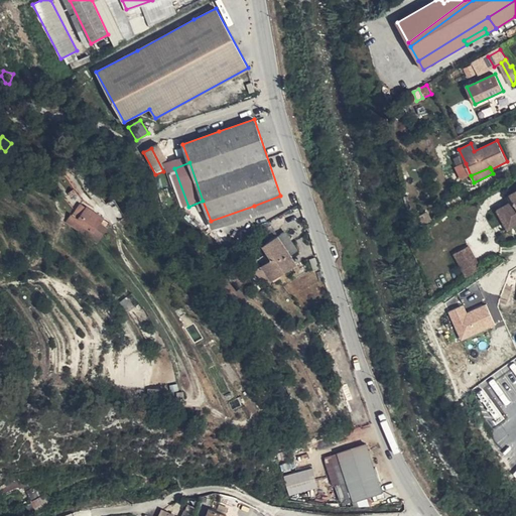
[(83,200),(76,189),(66,199),(73,208),(83,200)]
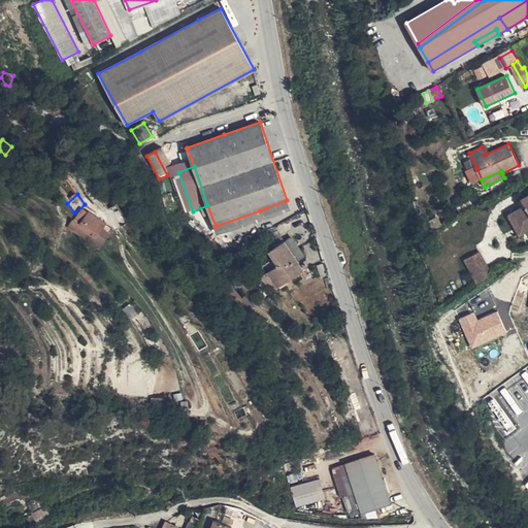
[(183,204),(176,195),(170,199),(176,208),(183,204)]
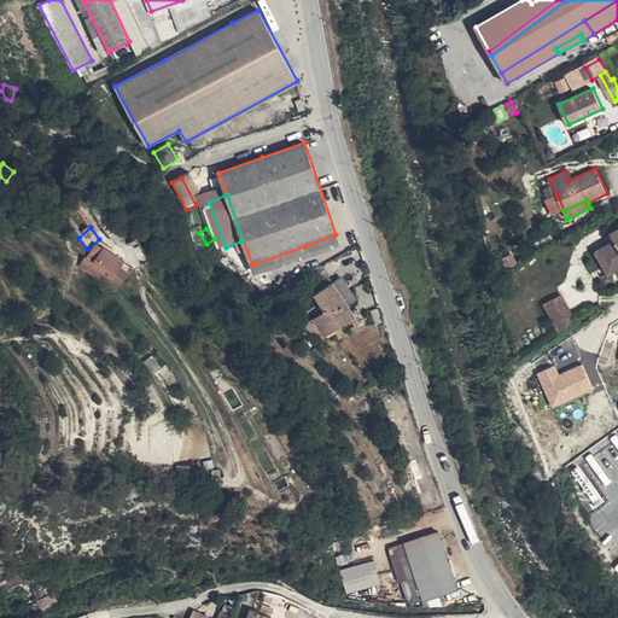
[(616,240),(602,249),(611,262),(612,264),(614,264),(617,264),(617,263),(617,228),(612,233),(616,240)]
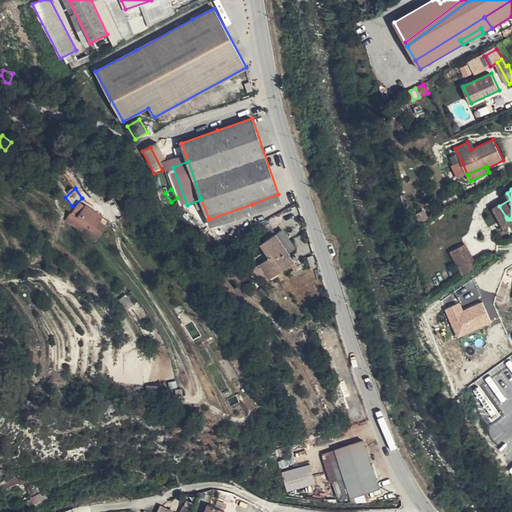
[(281,203),(278,194),(252,204),(209,219),(212,229),(281,203)]
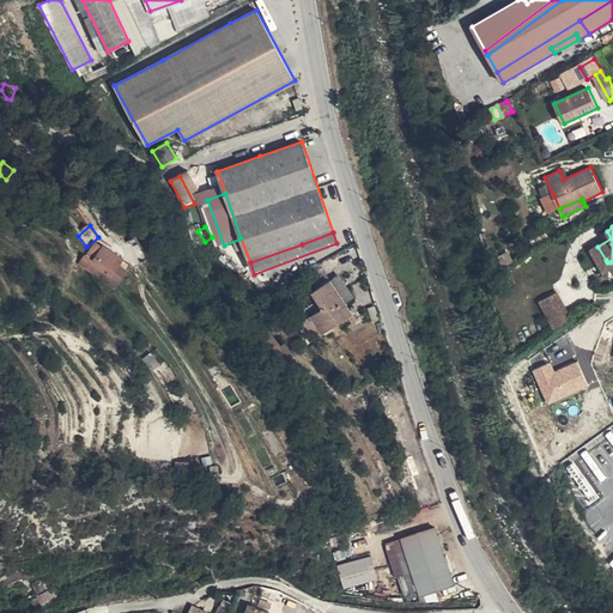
[(96,241),(86,255),(93,260),(103,247),(96,241)]
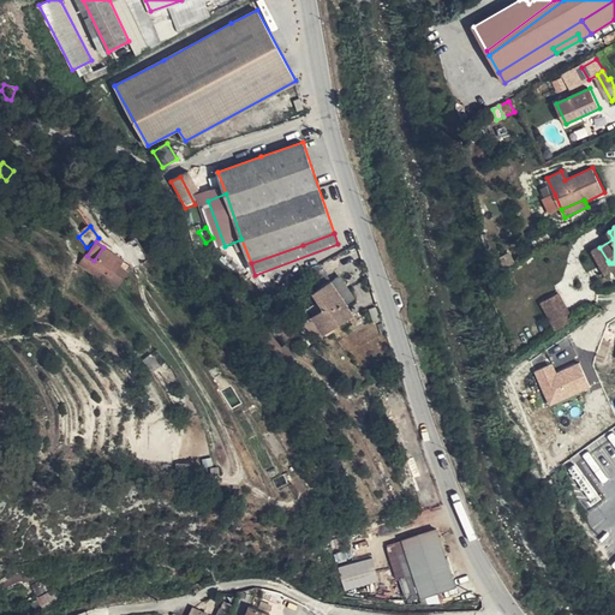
[(81,266),(115,290),(127,270),(120,266),(123,260),(103,248),(94,261),(87,256),(81,266)]
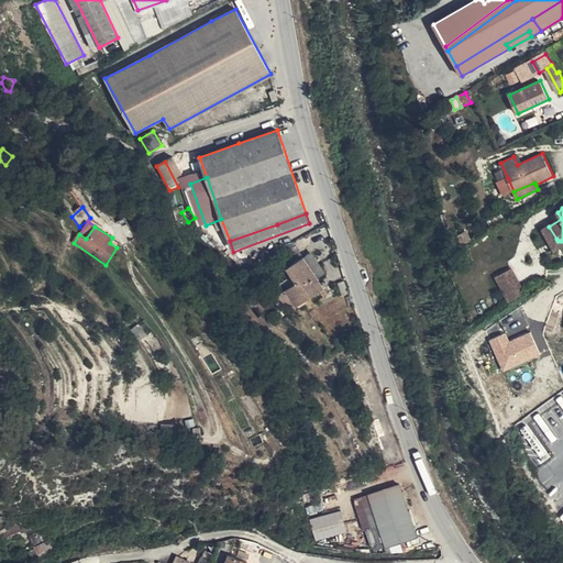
[(556,239),(549,227),(543,230),(555,251),(562,245),(562,240),(562,241),(560,241),(558,241),(556,239)]
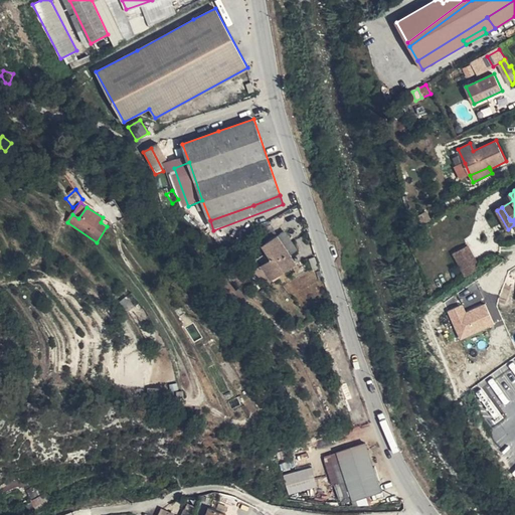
[(101,222),(107,226),(110,222),(103,217),(101,222)]
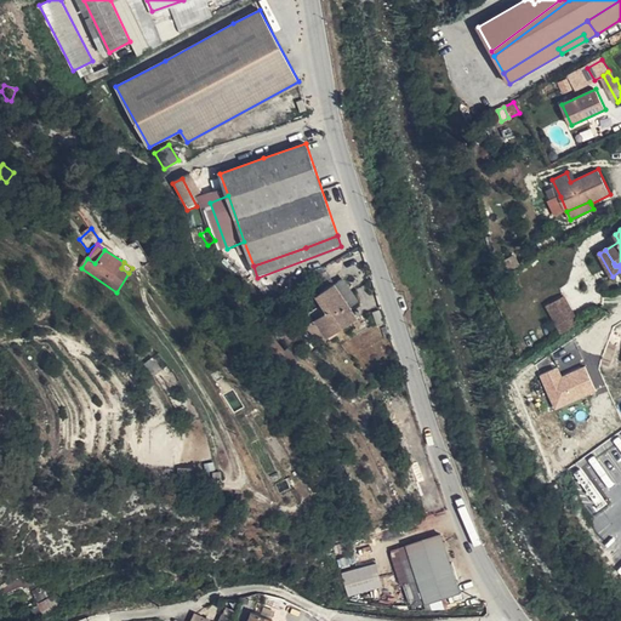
[(301,296),(306,305),(317,297),(328,312),(314,320),(317,323),(324,334),(334,328),(337,331),(358,318),(351,307),(335,283),(328,272),(303,286),(307,292),(301,296)]
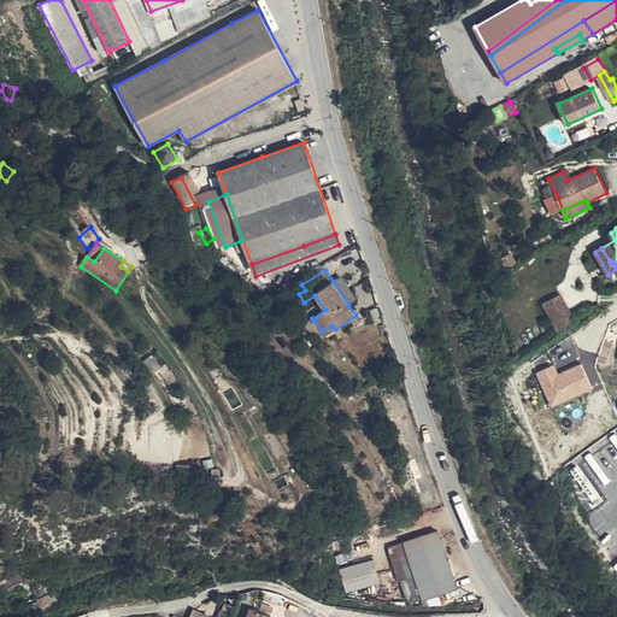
[(340,276),(333,281),(348,305),(356,300),(340,276)]
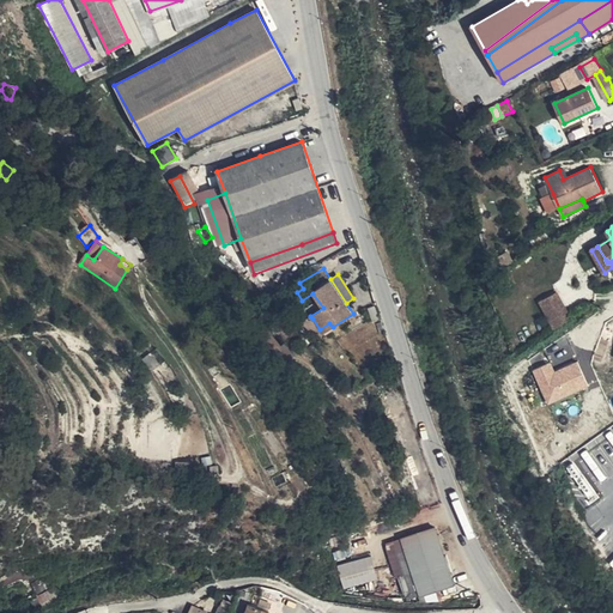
[(552,326),(571,319),(559,290),(540,297),(552,326)]
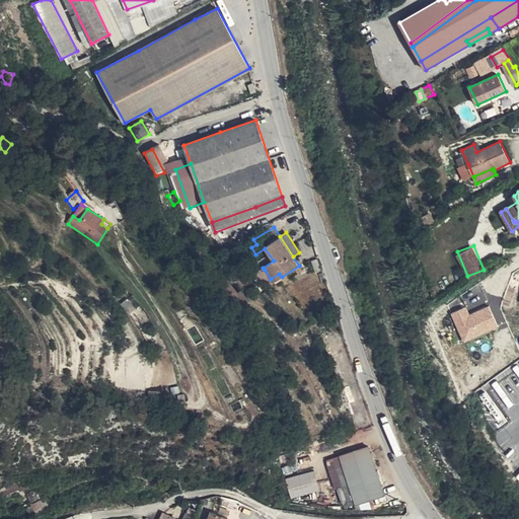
[(265,248),(255,254),(251,257),(258,264),(263,268),(274,261),(265,248)]
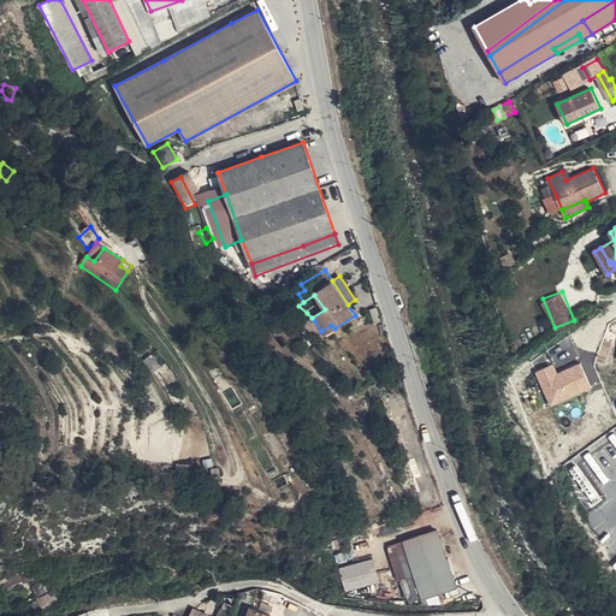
[(307,313),(298,306),(294,302),(288,311),(300,320),(307,313)]
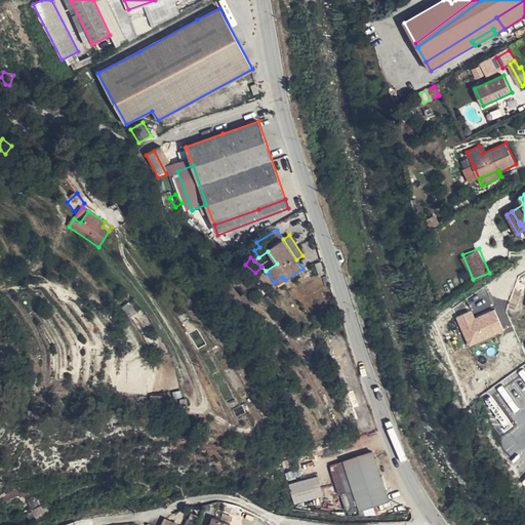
[(325,272),(321,261),(316,264),(319,274),(325,272)]
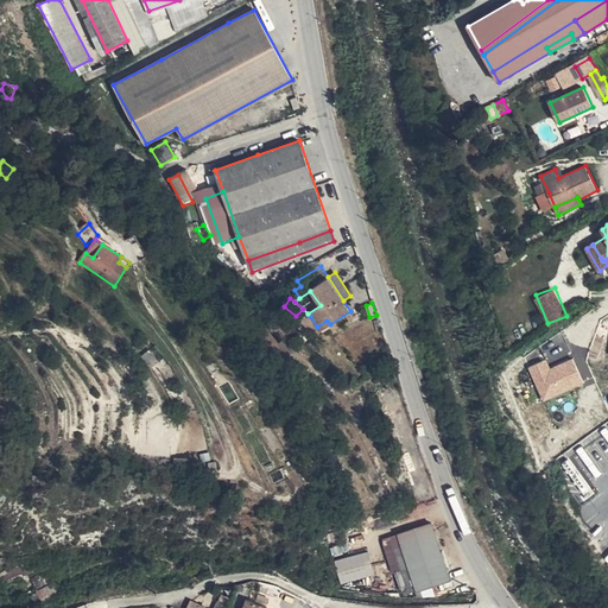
[(310,316),(308,314),(299,320),(316,335),(330,324),(327,321),(317,327),(310,316)]
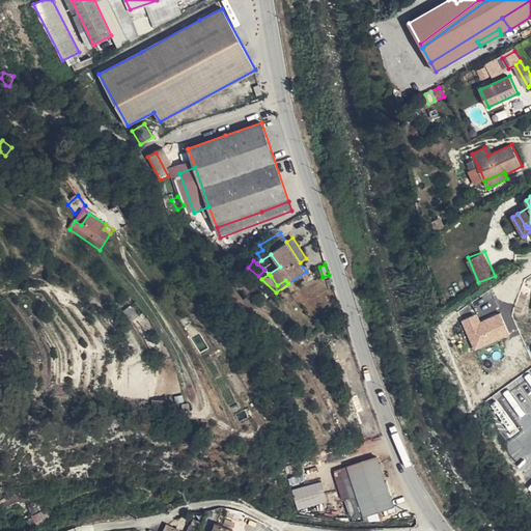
[(220,284),(225,291),(231,286),(226,280),(220,284)]
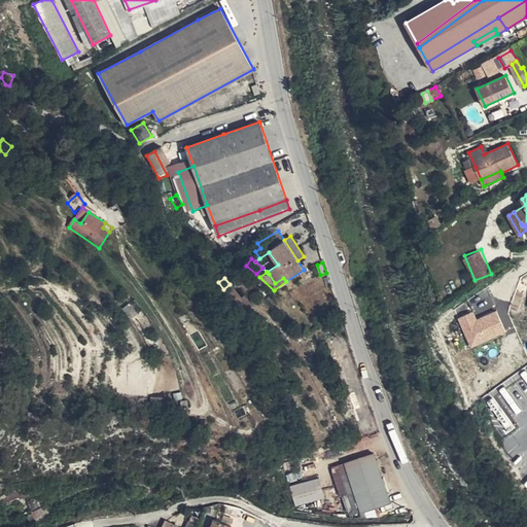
[(129,304),(123,309),(131,319),(137,314),(129,304)]
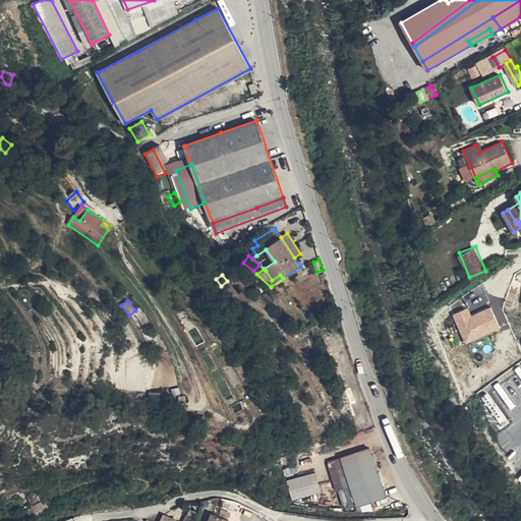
[(481,306),(489,317),(490,316),(483,304),(481,306)]
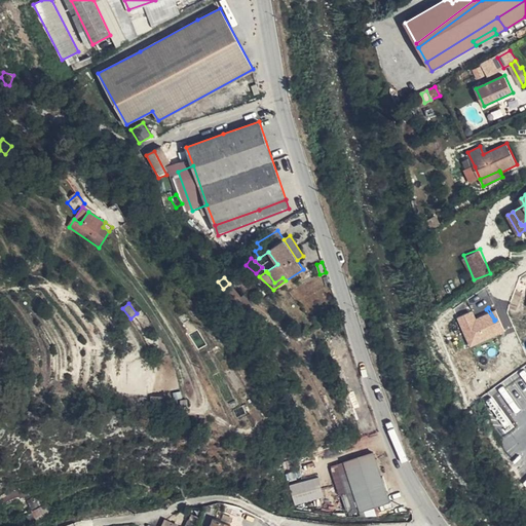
[(487,325),(494,321),(486,309),(480,312),(487,325)]
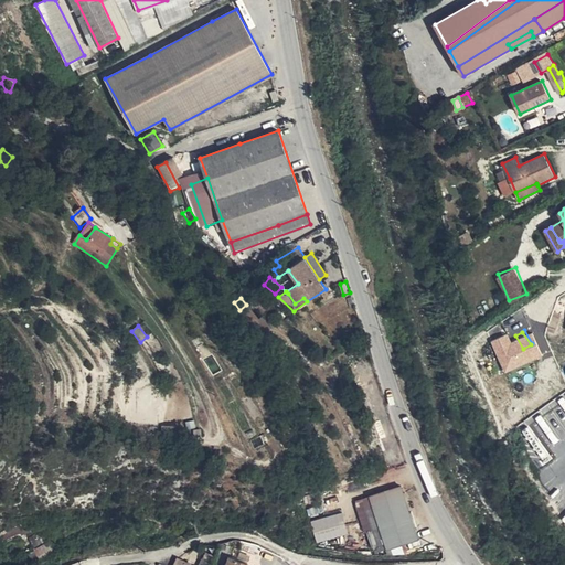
[(343,351),(356,344),(352,338),(340,345),(343,351)]
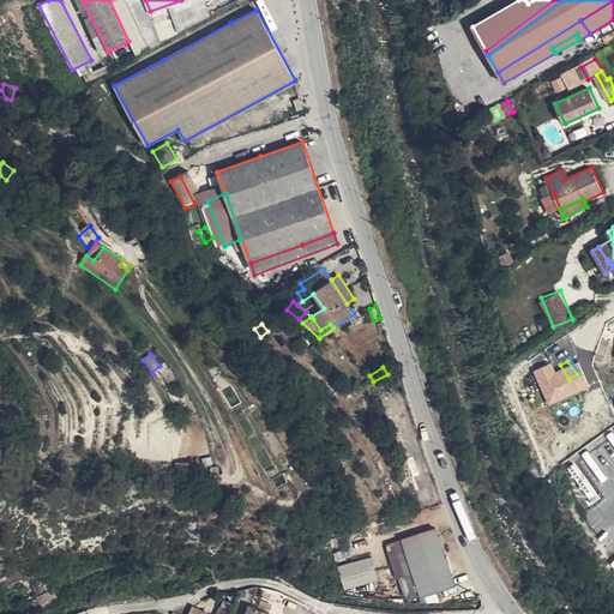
[(435,591),(439,601),(443,601),(439,590),(455,585),(450,572),(453,572),(451,566),(449,567),(437,528),(402,540),(421,597),(435,591)]
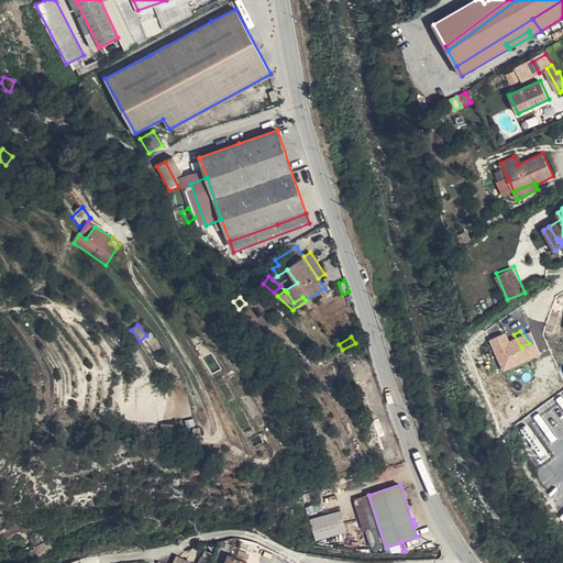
[(326,547),(321,522),(310,523),(313,545),(326,547)]
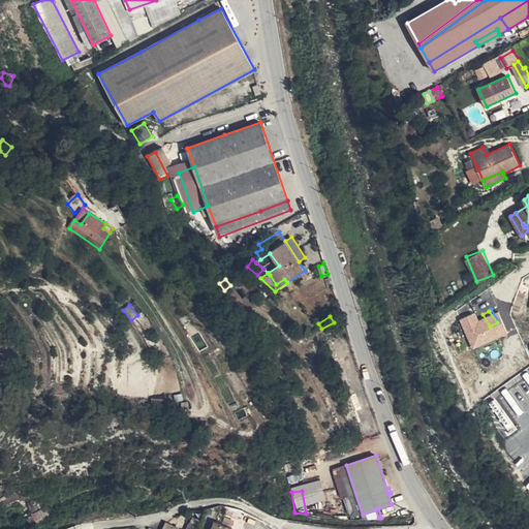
[(365,519),(378,518),(375,509),(363,515),(365,519)]
